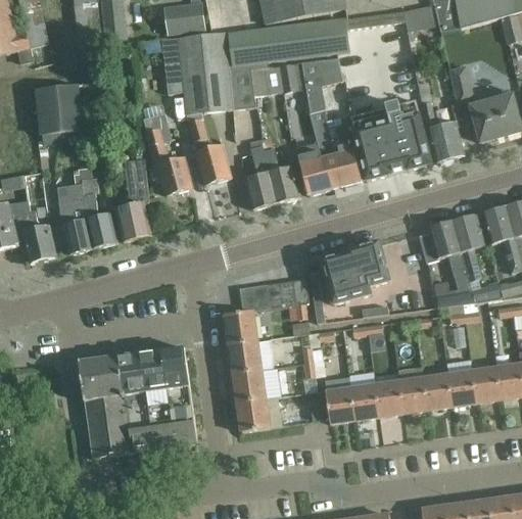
[(54,63),(39,0),(17,0),(26,31),(13,33),(6,0),(0,0),(0,54),(17,50),(20,64),(33,61),(34,68),(54,63)]
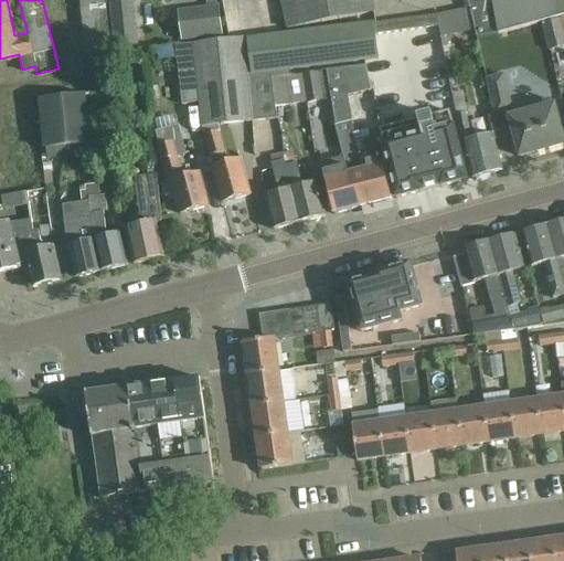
[(78,0),(88,92),(112,84),(104,0),(78,0)]
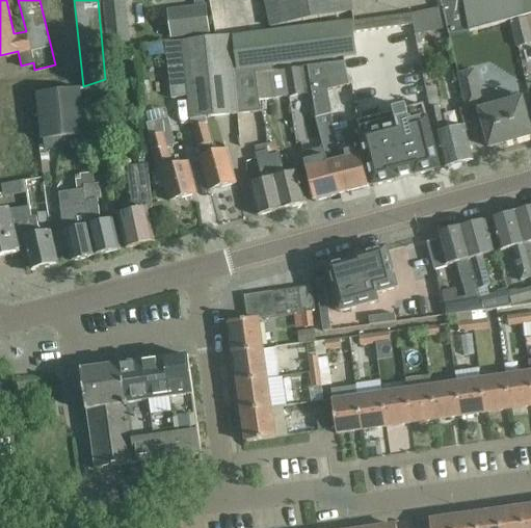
[(265,0),(269,23),(351,7),(349,0),(265,0)]
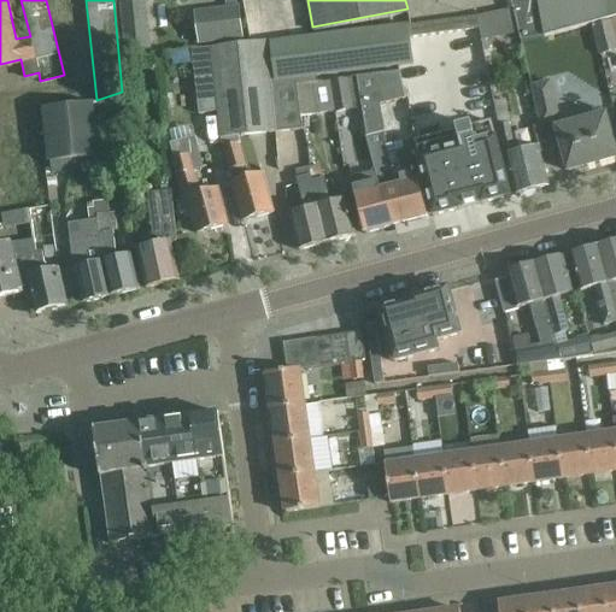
[(509,0),(510,6),(512,5),(517,29),(520,37),(544,33),(537,0),(509,0)]
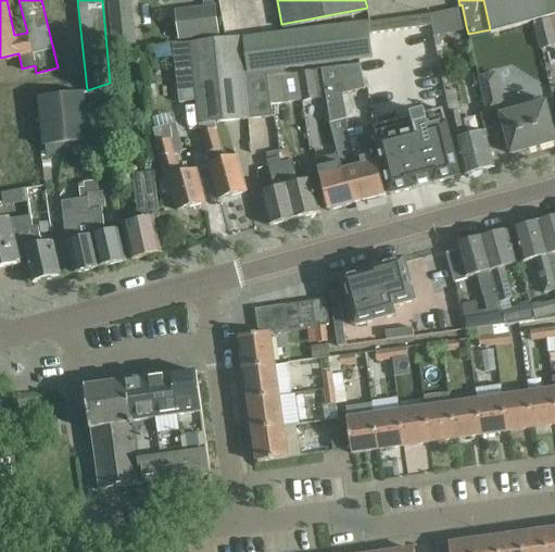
[(483,0),(490,29),(554,11),(554,0),(483,0)]
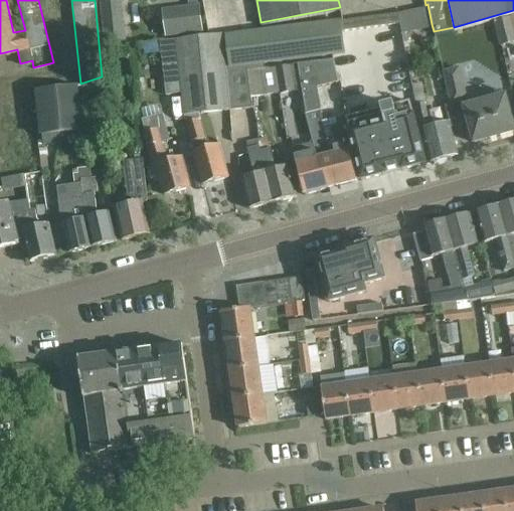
[(121,1),(100,3),(105,44),(126,41),(121,1)]
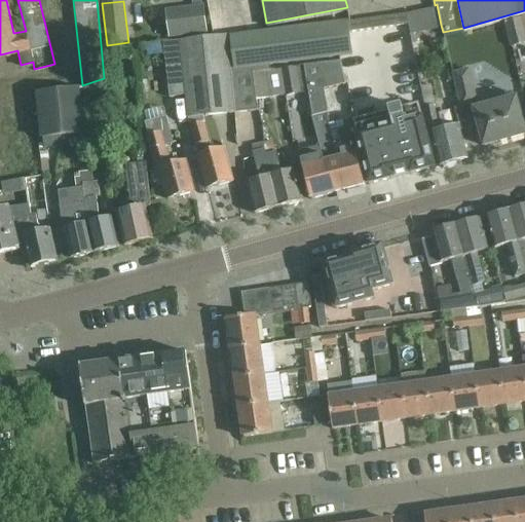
[(164,9),(169,35),(205,30),(202,4),(164,9)]
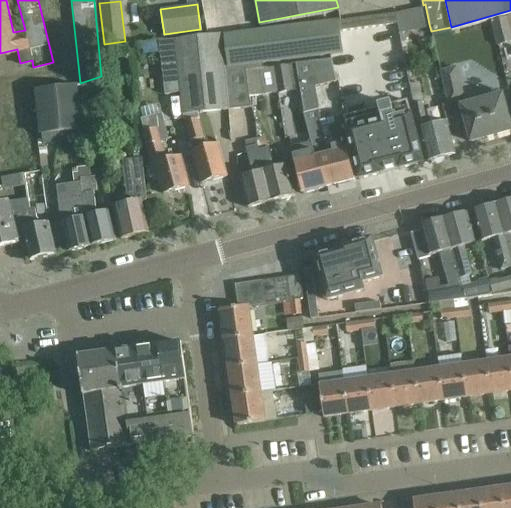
[(423,5),(397,10),(400,29),(400,30),(429,24),(425,4),(423,5)]
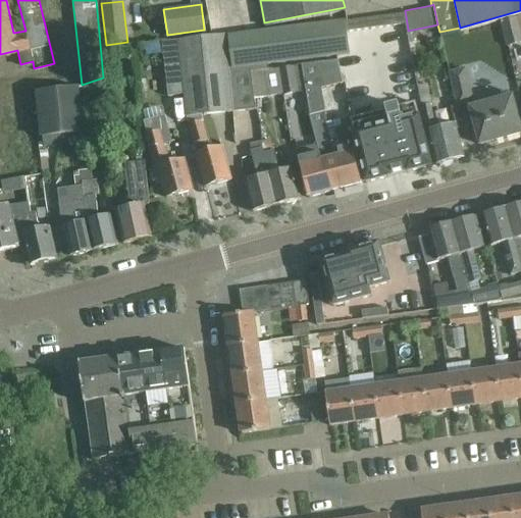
[(403,11),(396,12),(397,22),(405,21),(403,11)]
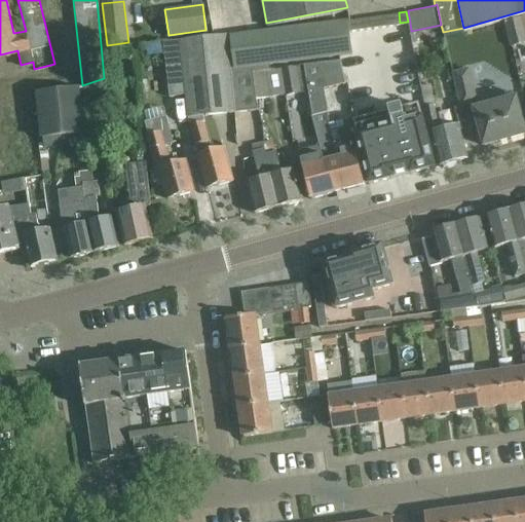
[(399,12),(391,13),(392,24),(400,23),(399,12)]
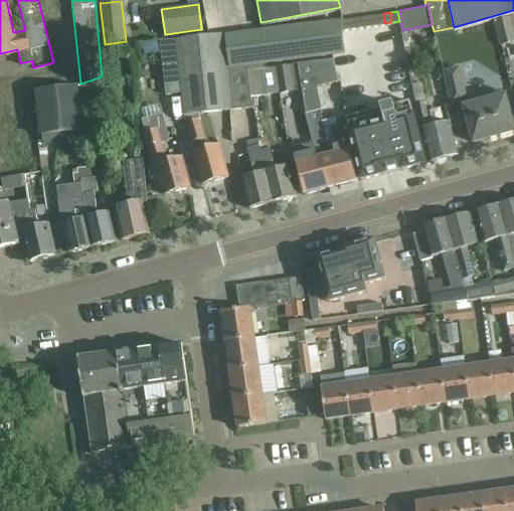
[(383,13),(375,14),(377,24),(384,23),(383,13)]
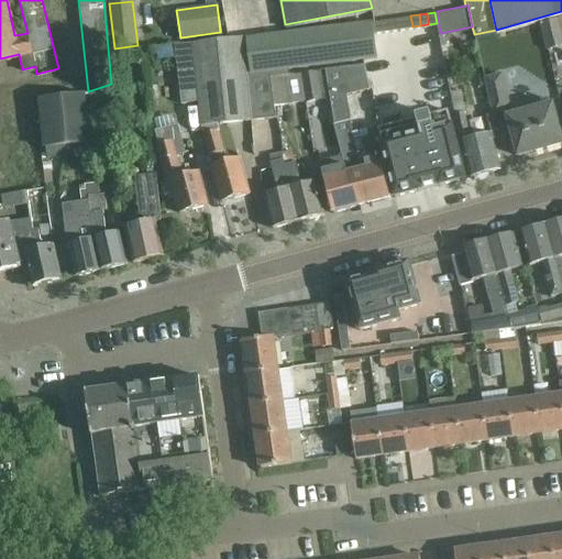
[(561,41),(561,37),(555,14),(539,20),(546,45),(561,41)]
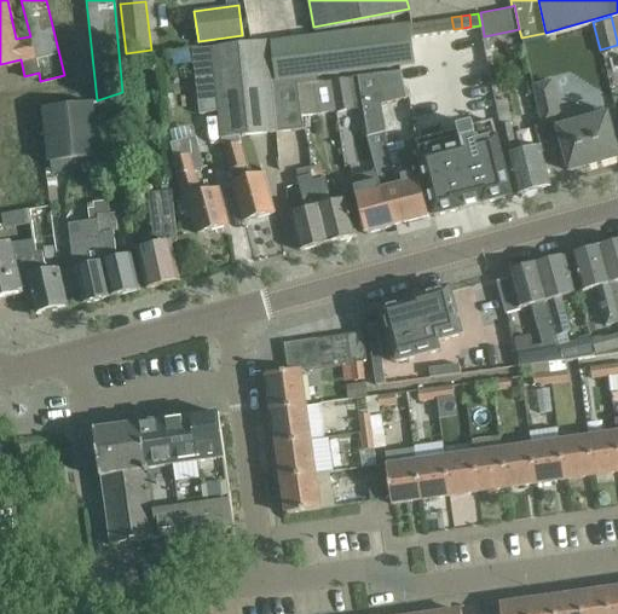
[(451,17),(443,18),(445,30),(454,29),(451,17)]
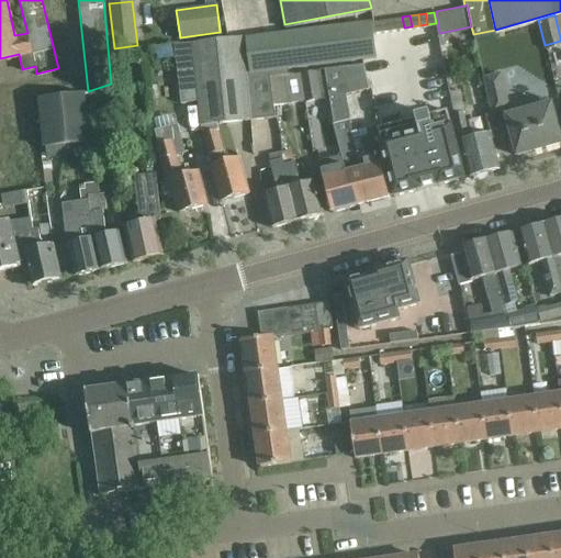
[(394,17),(386,18),(388,30),(396,29),(394,17)]
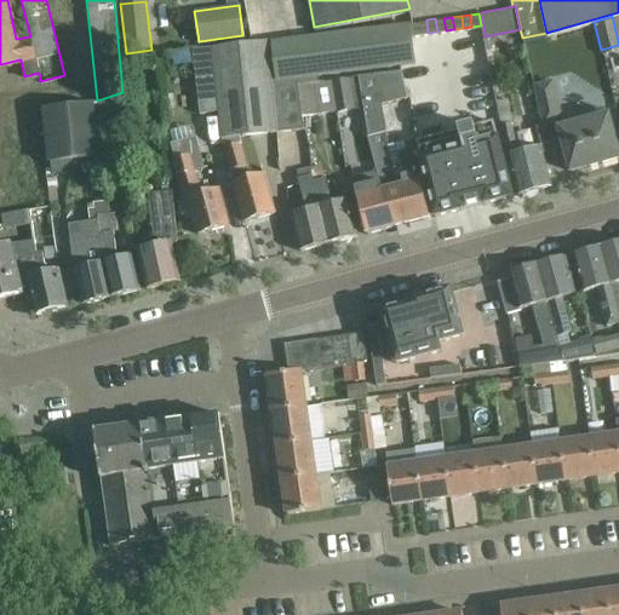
[(443,18),(435,18),(437,32),(446,30),(443,18)]
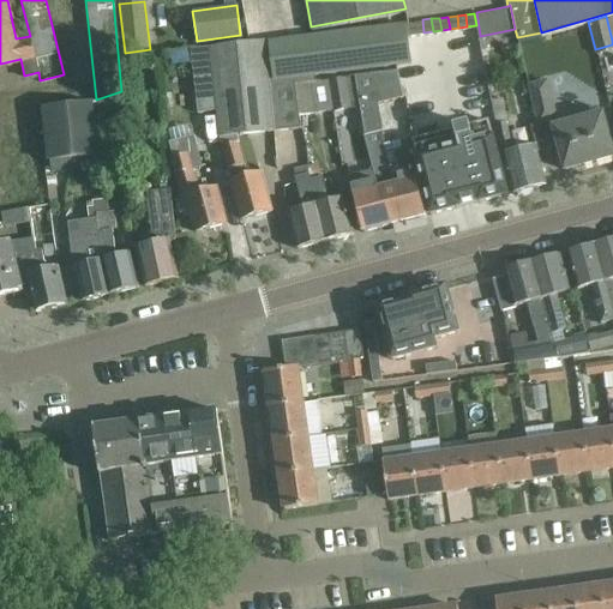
[(422,19),(413,20),(415,34),(424,32),(422,19)]
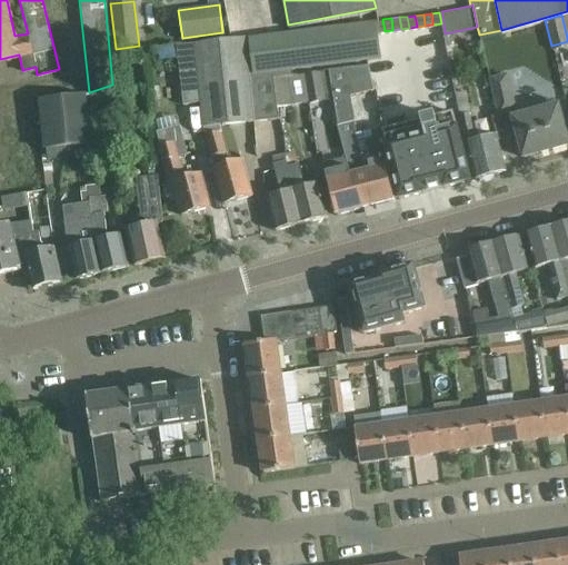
[(252,19),(230,21),(231,36),(242,35),(248,33),(253,32),(252,19)]
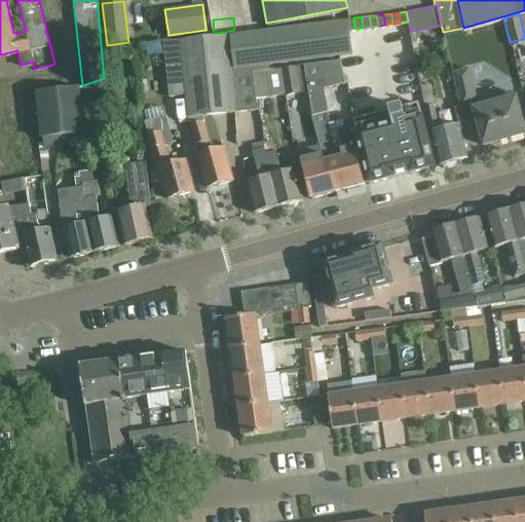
[(353,17),(346,19),(348,30),(355,29),(353,17)]
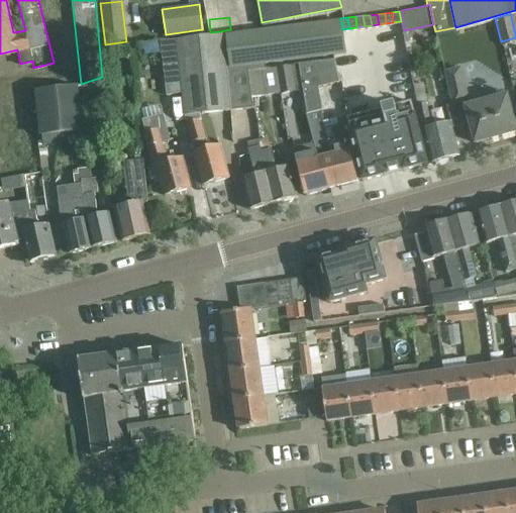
[(331,50),(323,18),(230,29),(225,30),(229,64),(331,50)]
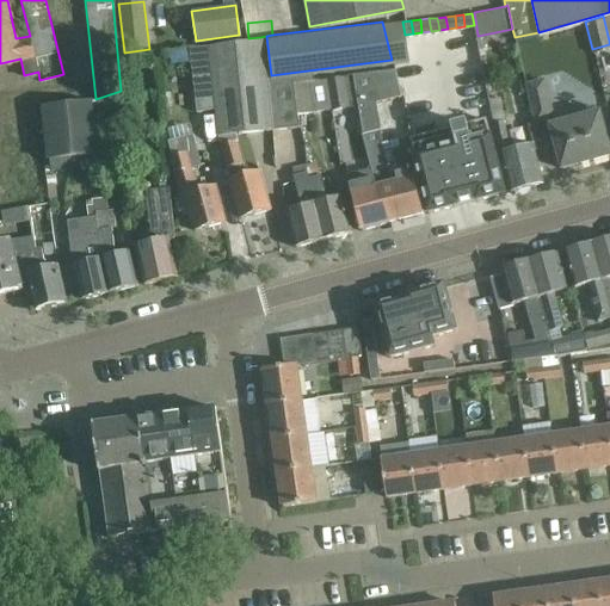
[(216,133),(271,125),(269,84),(266,84),(260,37),(248,38),(207,43),(210,106),(213,106),(216,133)]
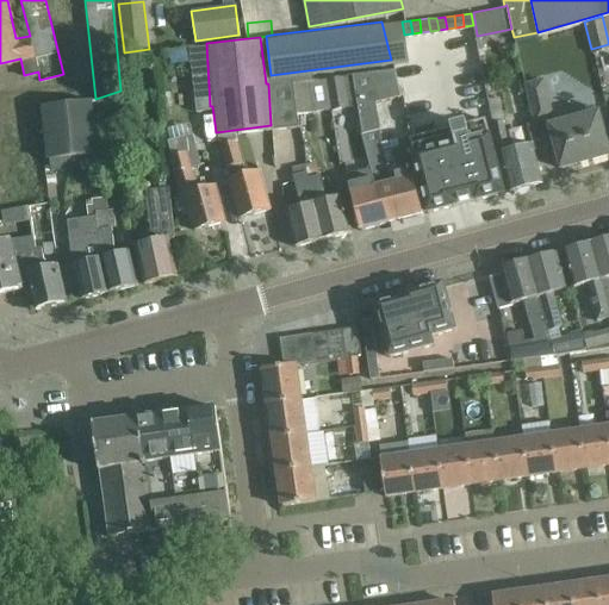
[(533,42),(517,45),(521,61),(536,58),(533,42)]
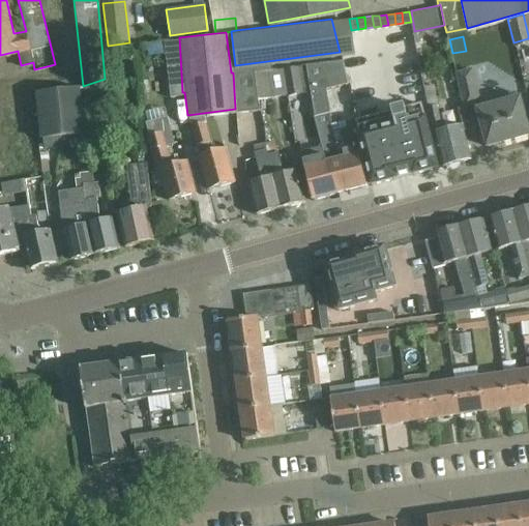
[(168,94),(182,92),(179,37),(160,39),(168,94)]
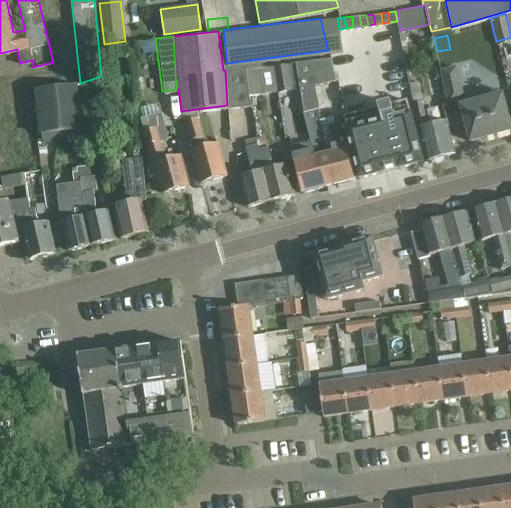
[(311,140),(315,154),(317,153),(326,185),(354,178),(345,142),(340,121),(329,124),(331,134),(324,136),(319,117),(314,84),(334,79),(328,57),(296,61),(303,111),(305,120),(311,140)]
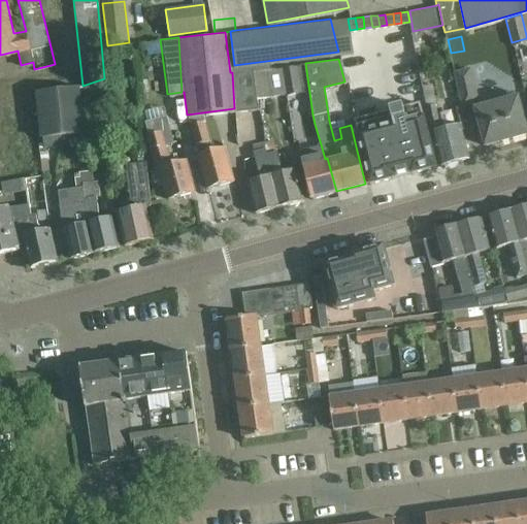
[(297,64),(283,67),(287,94),(301,91),(297,64)]
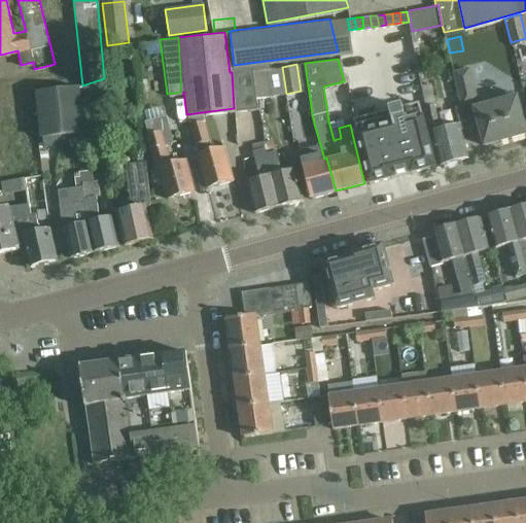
[(478,101),(469,66),(452,70),(460,105),(478,101)]
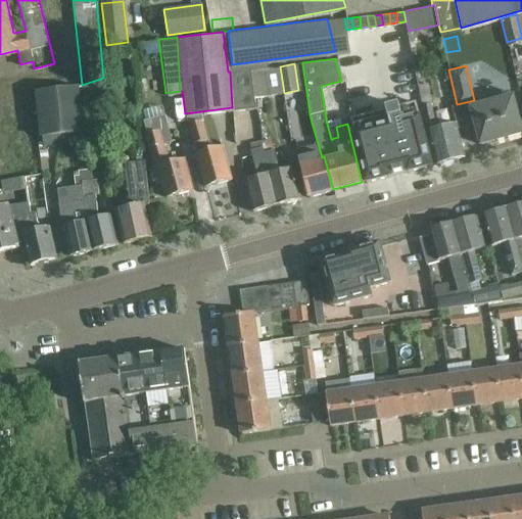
[(284,93),(280,66),(250,69),(253,95),(253,97),(284,93)]
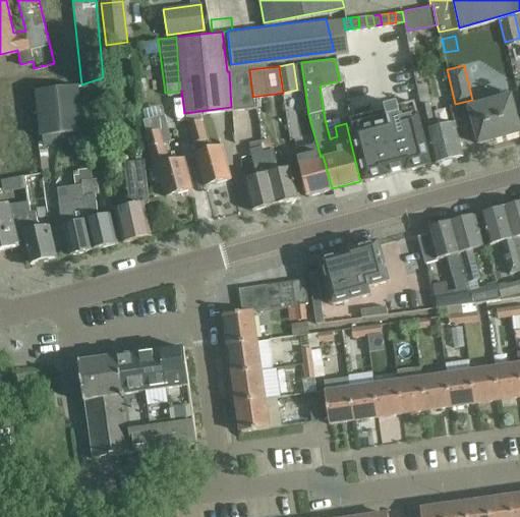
[(249,69),(229,71),(231,107),(253,105),(252,97),(252,95),(249,69)]
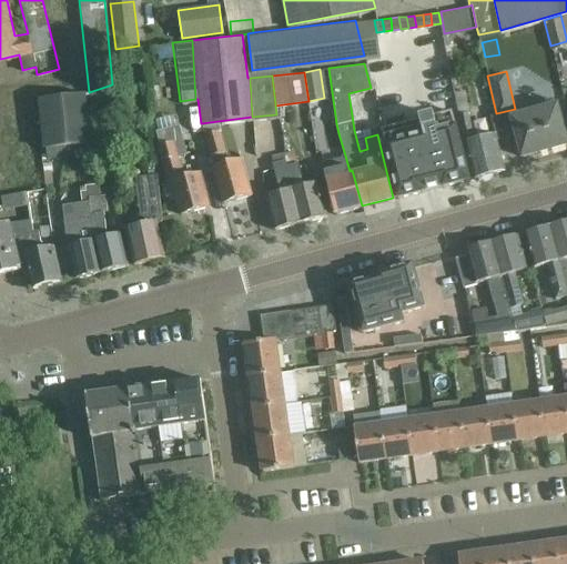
[(89,92),(84,93),(88,122),(114,119),(112,84),(89,92)]
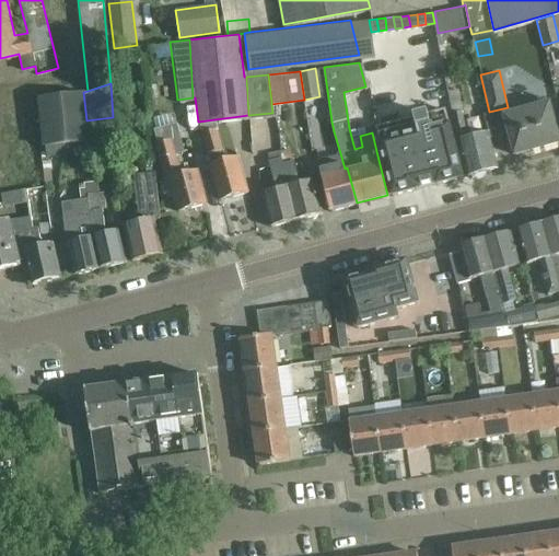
[(465,123),(457,88),(447,90),(451,111),(452,118),(467,174),(497,166),(487,129),(467,135),(465,123)]
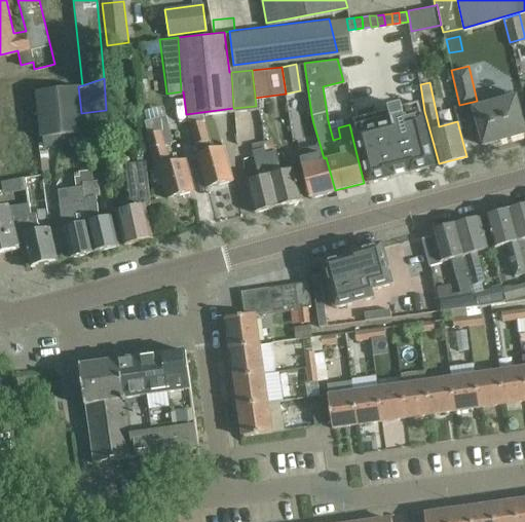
[(41,145),(60,143),(59,134),(83,131),(81,113),(78,86),(37,90),(40,135),(41,145)]
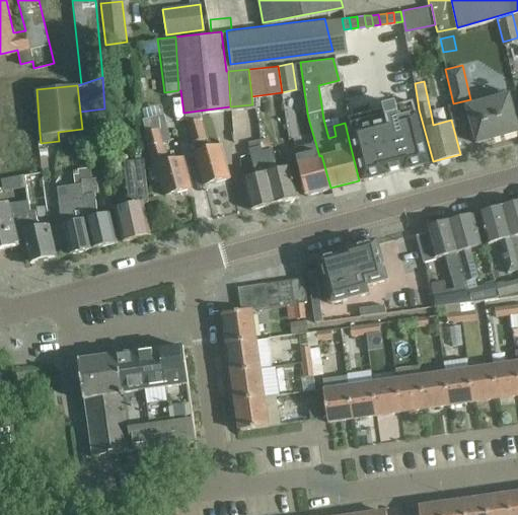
[(506,90),(502,87),(496,89),(493,93),(494,98),(467,106),(476,141),(517,130),(508,94),(506,90)]
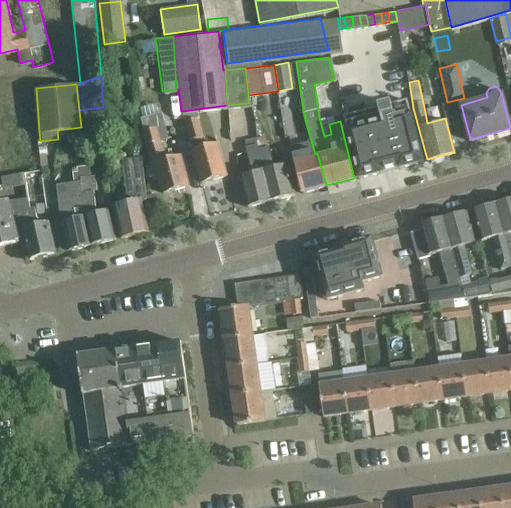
[(365,109),(343,114),(358,177),(360,176),(379,171),(379,172),(382,171),(381,169),(394,166),(394,167),(399,166),(401,166),(401,165),(420,161),(423,160),(406,98),(392,102),(391,102),(391,101),(378,104),(378,105),(365,109)]
